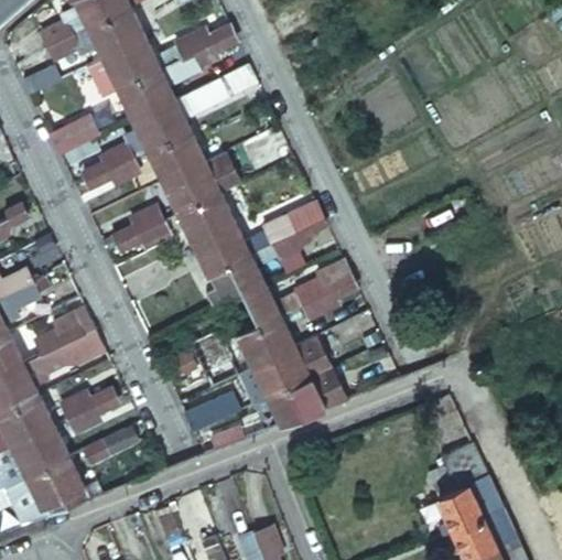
[(99,0),(74,0),(77,7),(63,12),(66,20),(40,32),(46,47),(74,35),(87,28),(109,18),(99,0)]
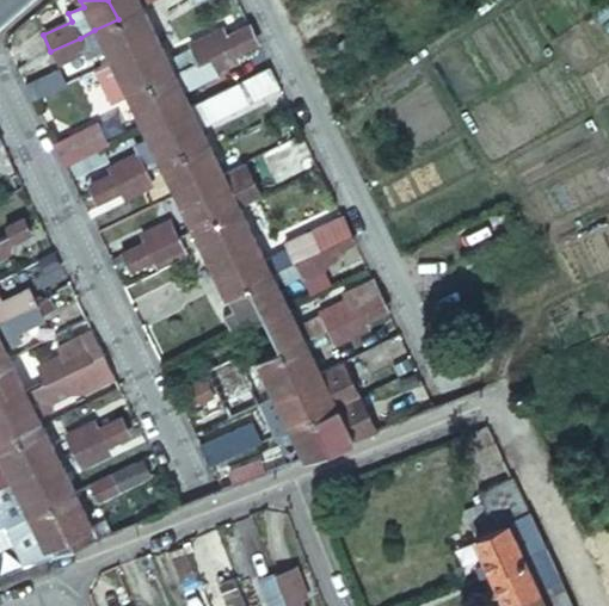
[(155,0),(108,0),(118,19),(139,8),(155,0)]
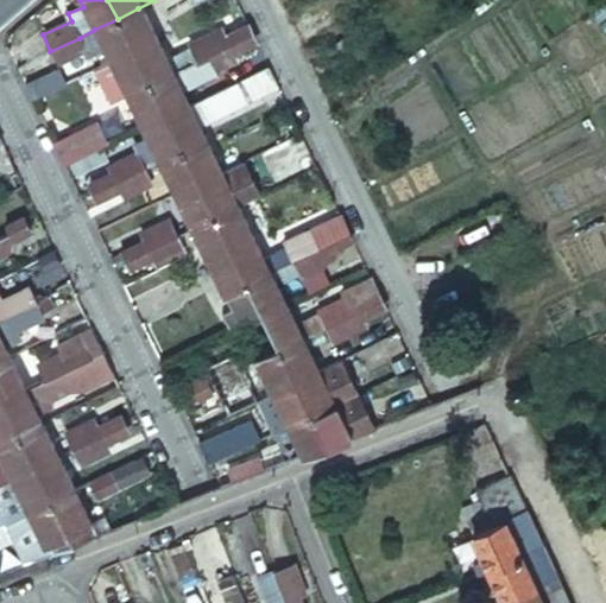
[(155,42),(138,8),(118,19),(133,52),(155,42)]
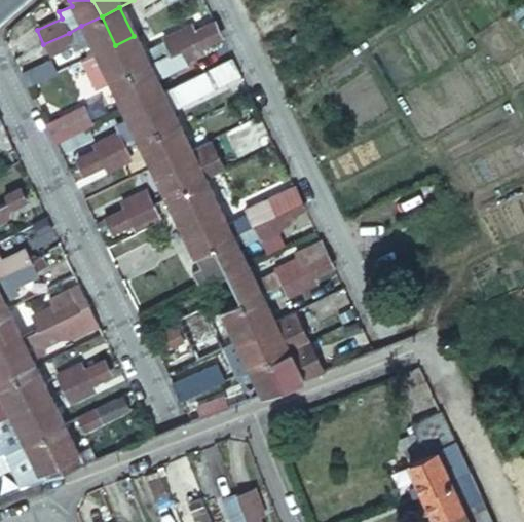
[(95,54),(115,45),(102,16),(81,26),(95,54)]
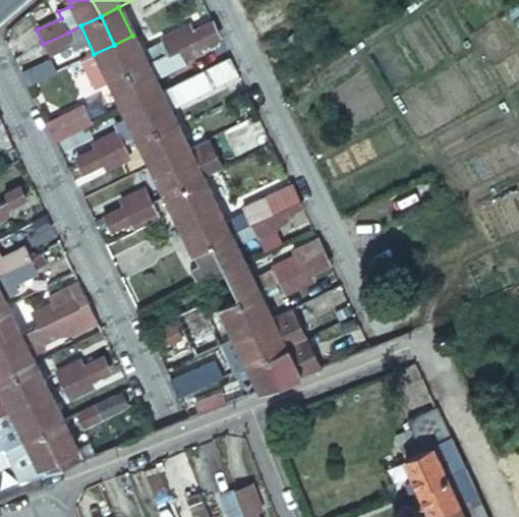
[(215,32),(211,25),(192,35),(189,30),(163,42),(169,53),(215,32)]
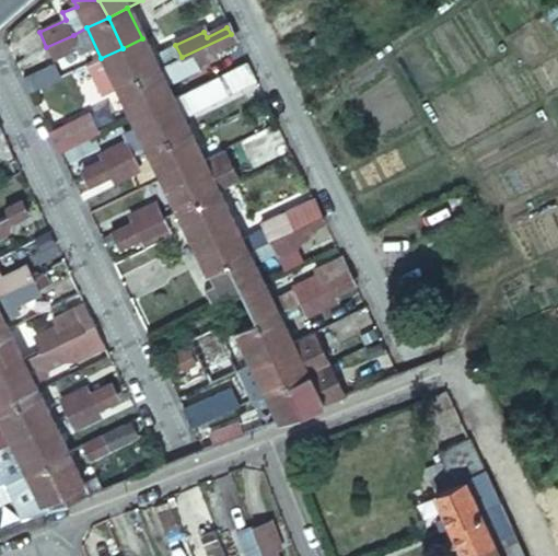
[(213,50),(233,41),(231,34),(182,57),(187,70),(216,57),(213,50)]
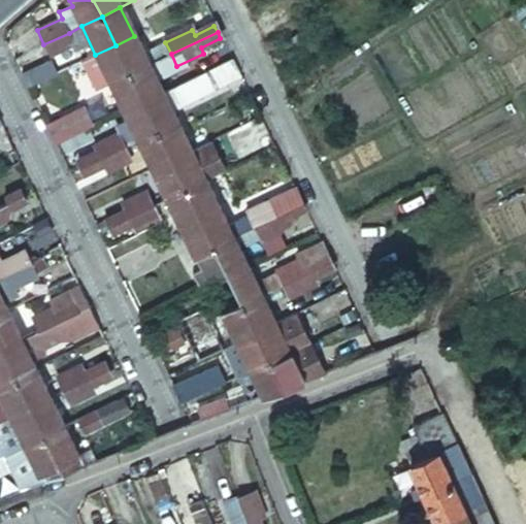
[(69,33),(43,44),(50,57),(74,45),(69,33)]
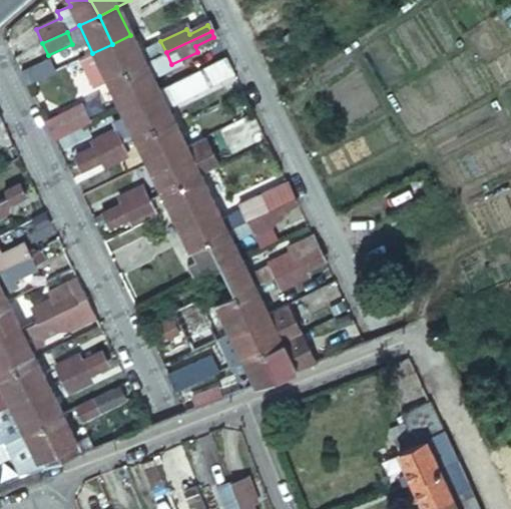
[(112,44),(125,72),(144,63),(162,55),(160,49),(155,51),(153,46),(138,52),(130,35),(112,44)]
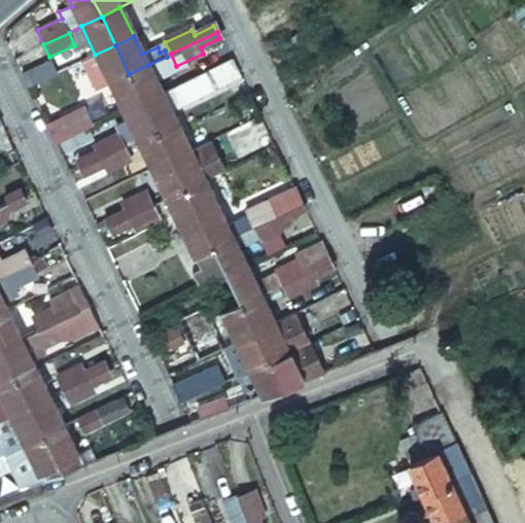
[(109,84),(129,74),(115,45),(95,55),(81,61),(90,77),(96,90),(109,84)]
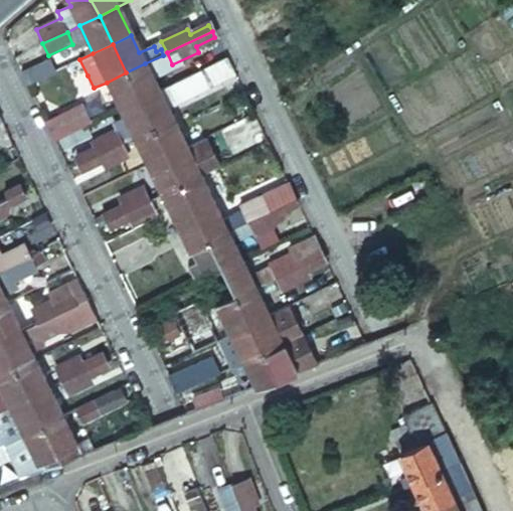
[(140,101),(153,129),(172,120),(165,105),(231,72),(224,58),(158,92),(140,101)]
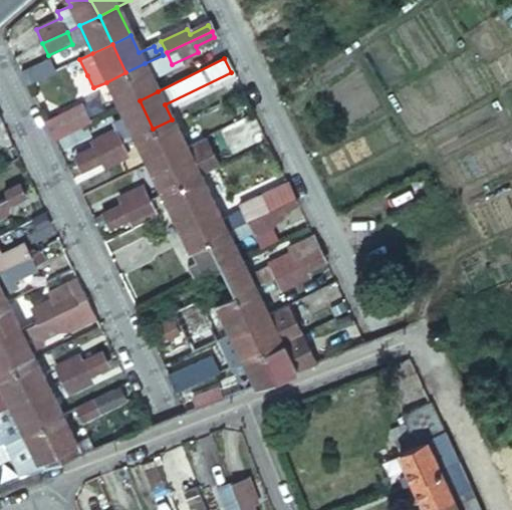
[(21,73),(26,85),(55,71),(49,59),(21,73)]
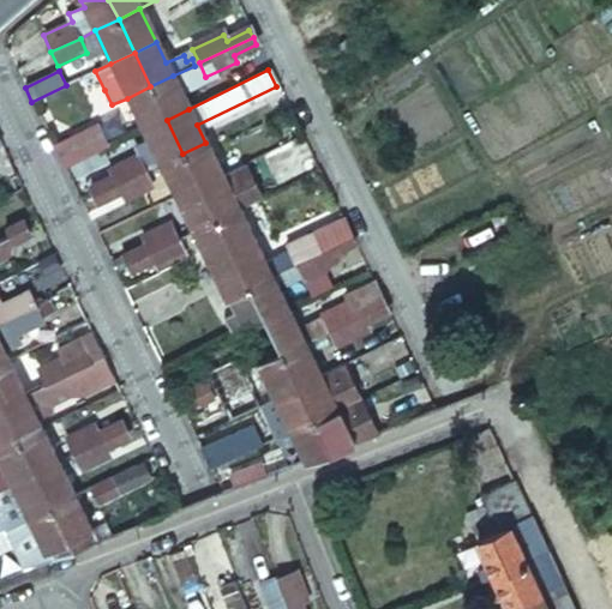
[(150,86),(167,120),(189,109),(173,76),(150,86)]
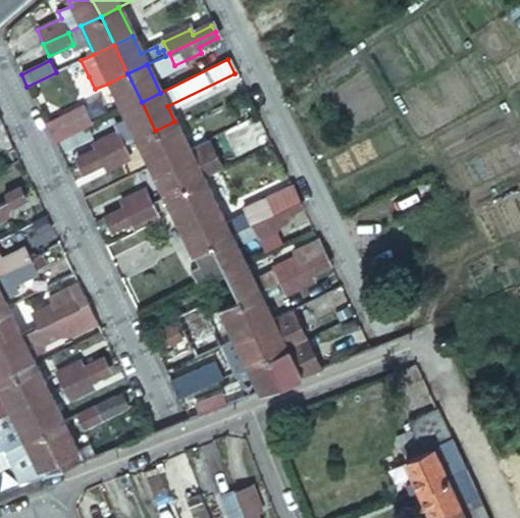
[(121,111),(142,102),(127,73),(108,84),(121,111)]
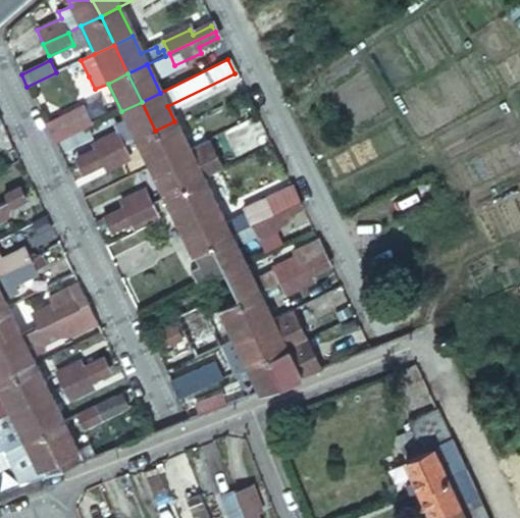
[(122,147),(135,140),(155,131),(142,102),(121,111),(126,120),(112,127),(116,135),(93,146),(95,151),(75,160),(80,167),(122,147)]
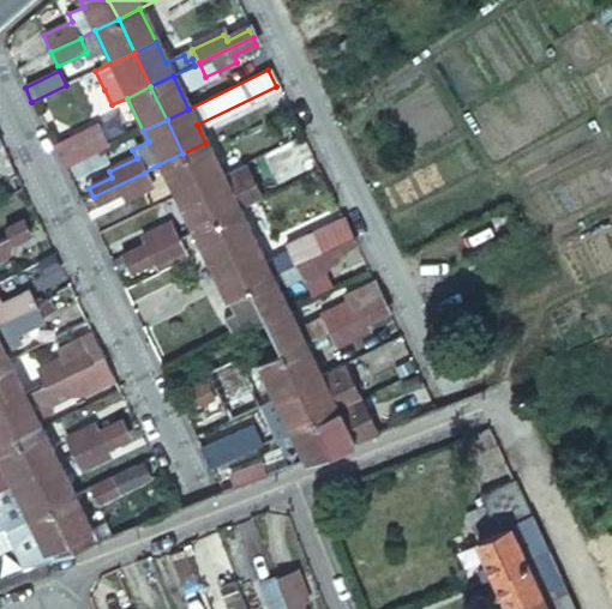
[(64,169),(107,149),(96,127),(53,148),(64,169)]
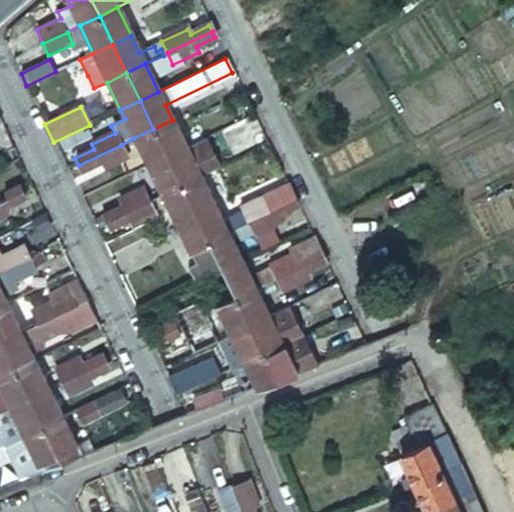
[(153,129),(167,158),(186,149),(172,120),(153,129)]
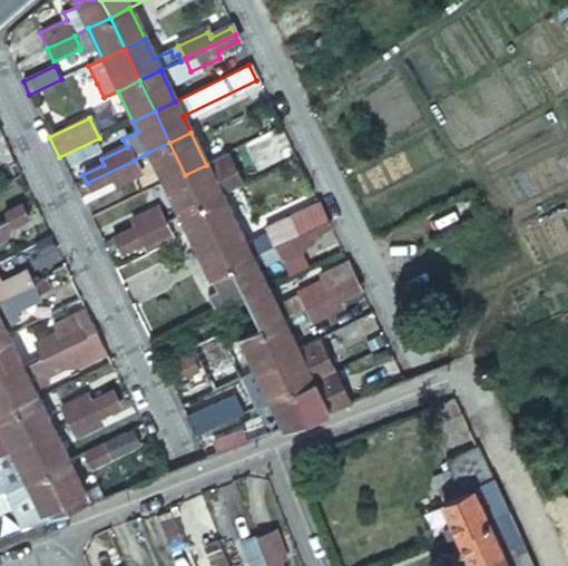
[(147,153),(163,185),(185,175),(169,143),(147,153)]
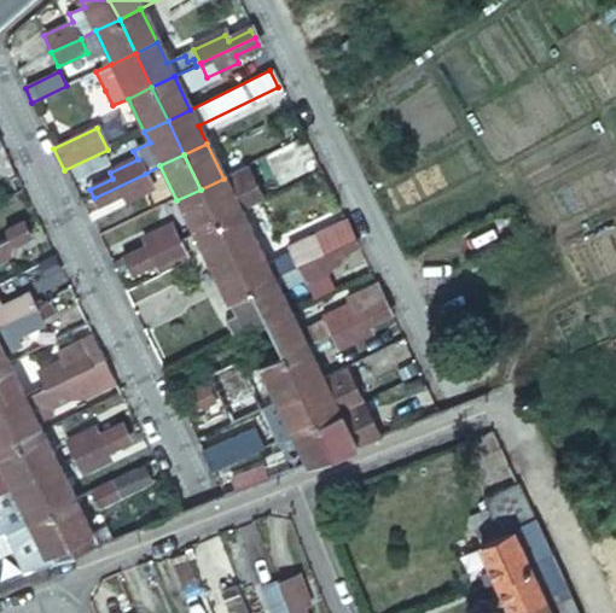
[(224,179),(201,190),(216,222),(239,211),(253,205),(237,173),(224,179)]
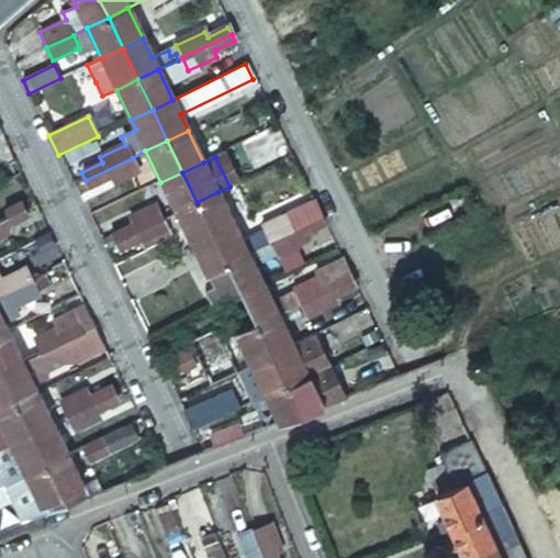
[(137,171),(132,158),(86,180),(88,186),(109,176),(112,182),(137,171)]
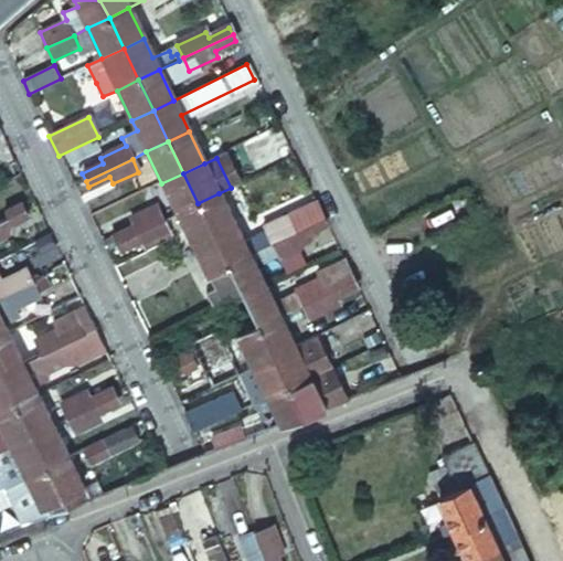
[(161,183),(177,214),(198,203),(183,173),(161,183)]
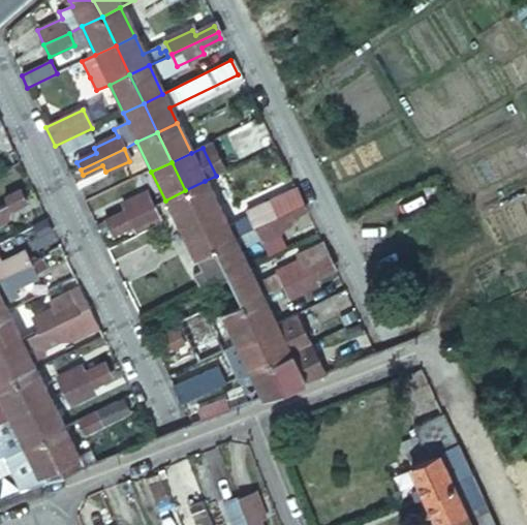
[(185,190),(199,220),(219,211),(205,181),(185,190)]
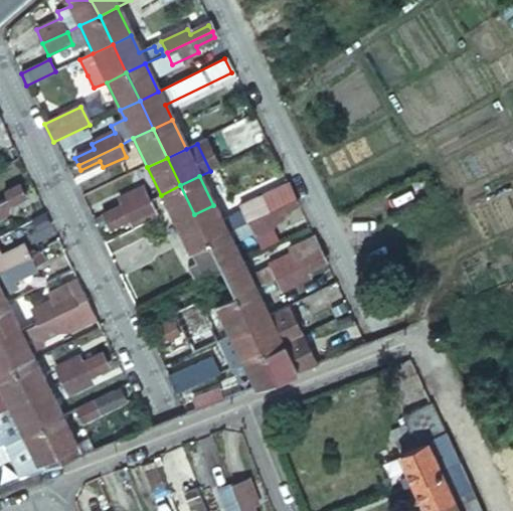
[(0,202),(22,192),(18,185),(0,194),(0,202)]
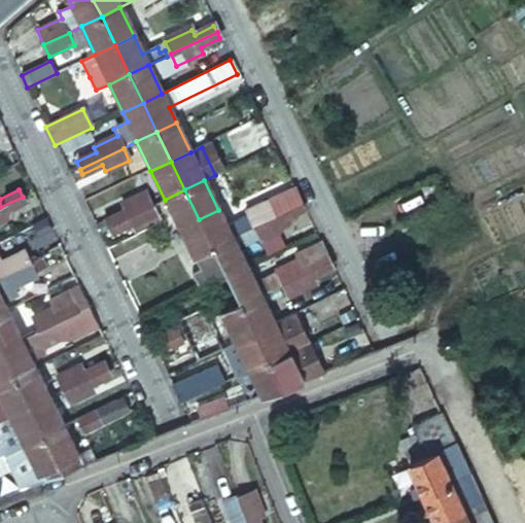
[(165,200),(179,230),(199,219),(184,189),(165,200)]
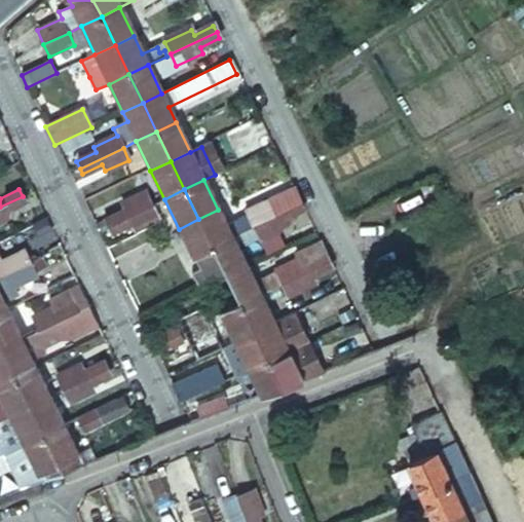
[(247,214),(254,228),(300,206),(296,198),(293,192),(274,201),(247,214)]
